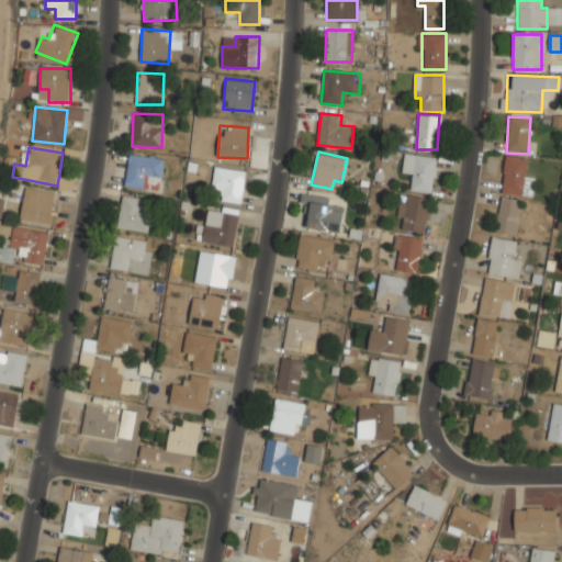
[(158,192),(164,159),(131,153),(124,186),(158,192)]
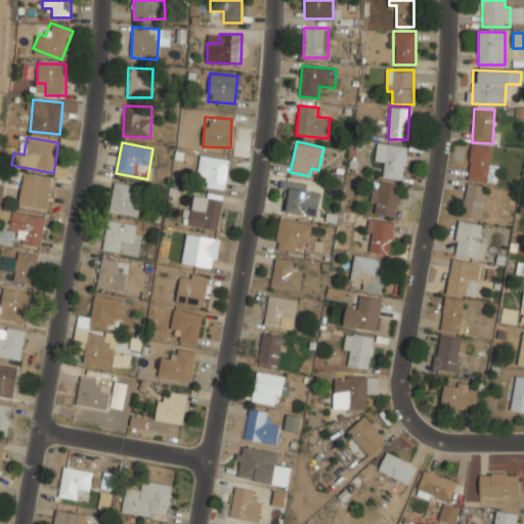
[(375,163),(385,164),(383,176),(401,179),(407,147),(379,142),(375,163)]
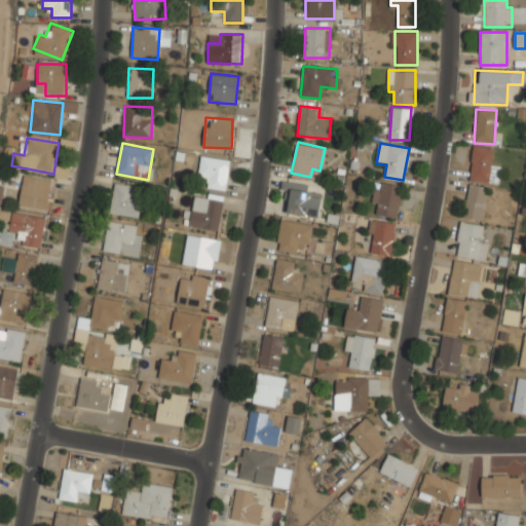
[(492,147),(471,147),(471,182),(492,182),(492,147)]
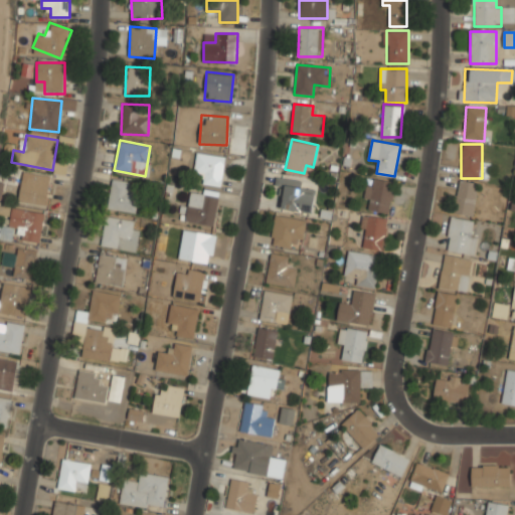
[(204,184),(223,184),(223,155),(195,155),(195,172),(204,172),(204,184)]
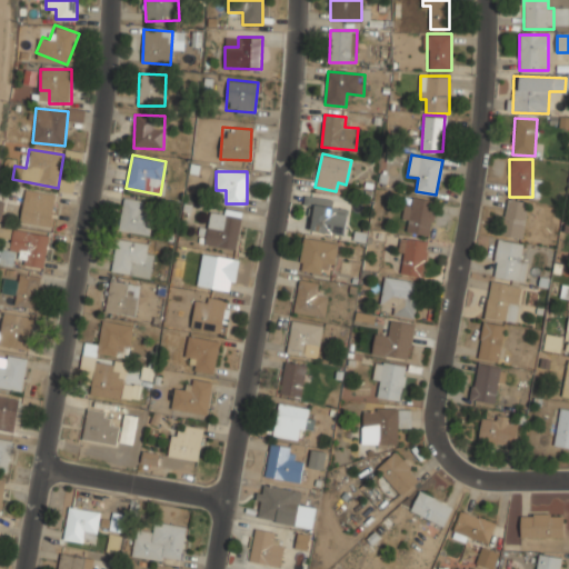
[(56,195),(25,190),(20,222),(51,227),(56,195)]
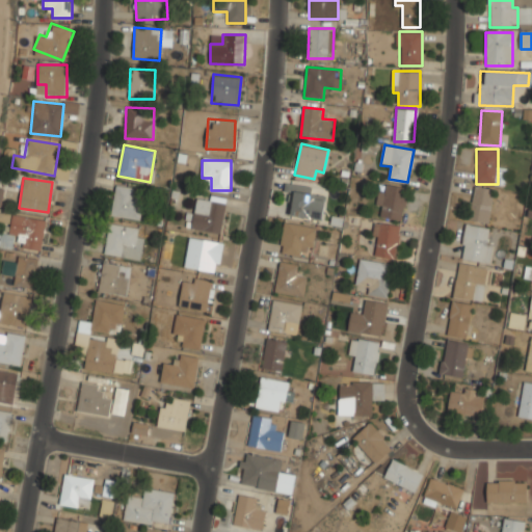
[(291,215),(321,220),(325,196),(314,195),(315,187),(286,183),(285,190),(295,192),(291,215)]
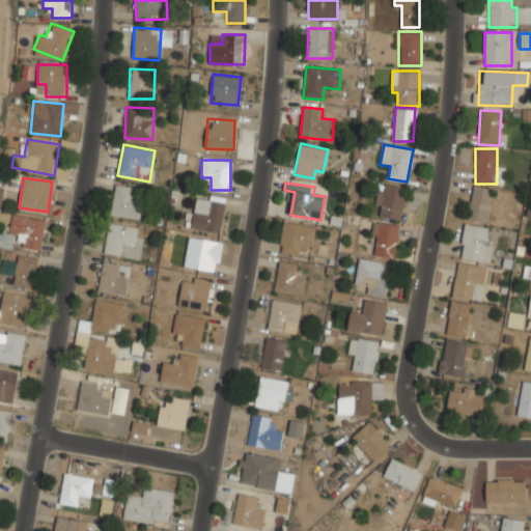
[(380,216),(400,220),(406,187),(381,183),(376,204),(382,205),(380,216)]
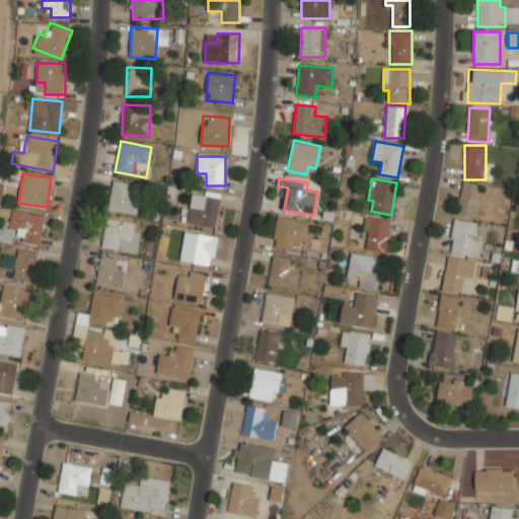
[(136,215),(139,196),(131,194),(132,183),(114,180),(108,211),(136,215)]
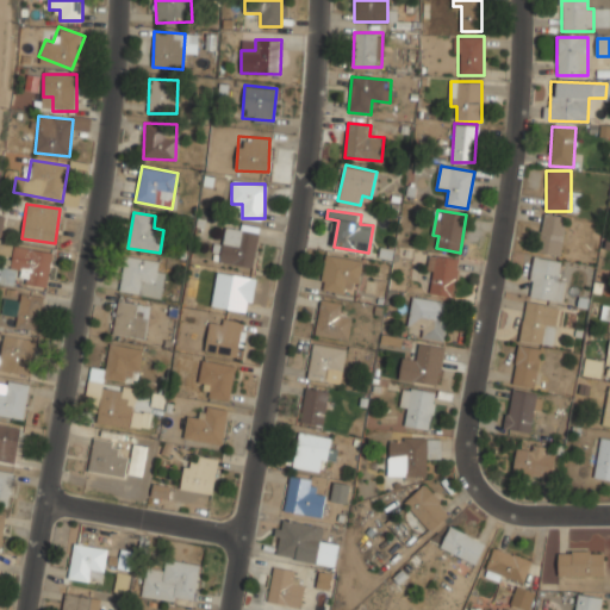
[(559,256),(567,217),(543,212),(535,251),(559,256)]
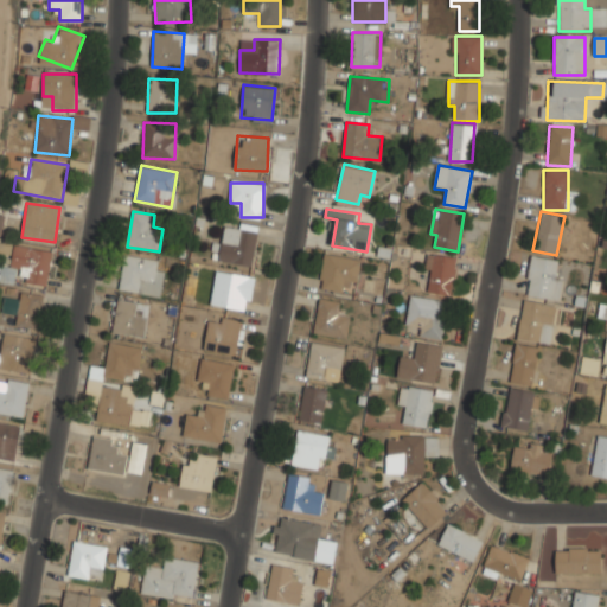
[(251,266),(257,228),(225,222),(222,244),(213,243),(211,259),(251,266)]
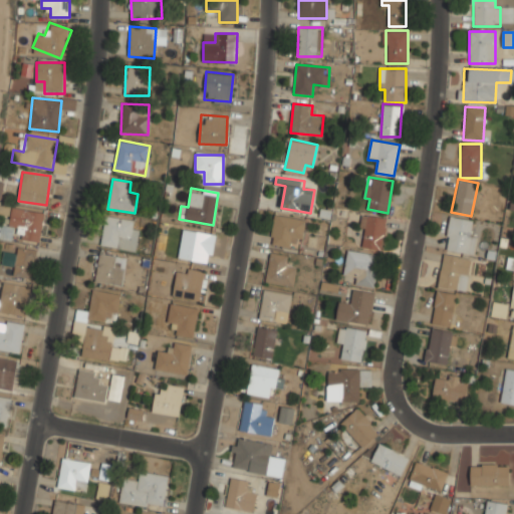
[(39,242),(44,213),(13,207),(9,228),(18,230),(17,238),(39,242)]
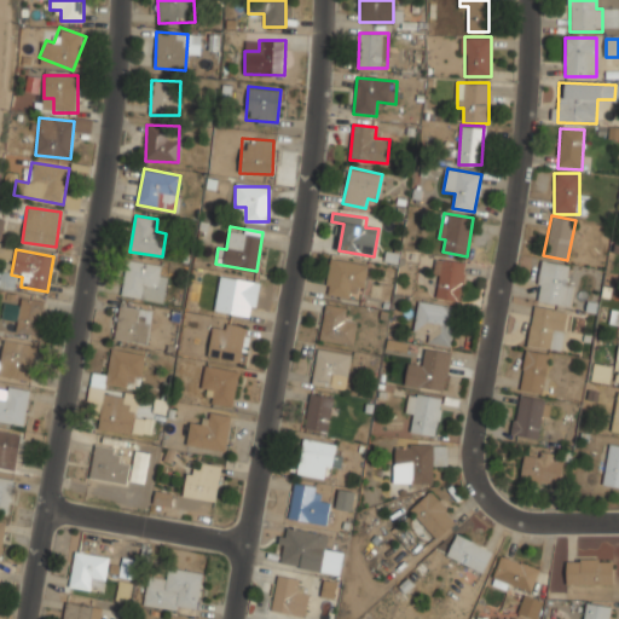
[(351,299),(353,288),(363,289),(368,266),(330,260),(325,294),(351,299)]
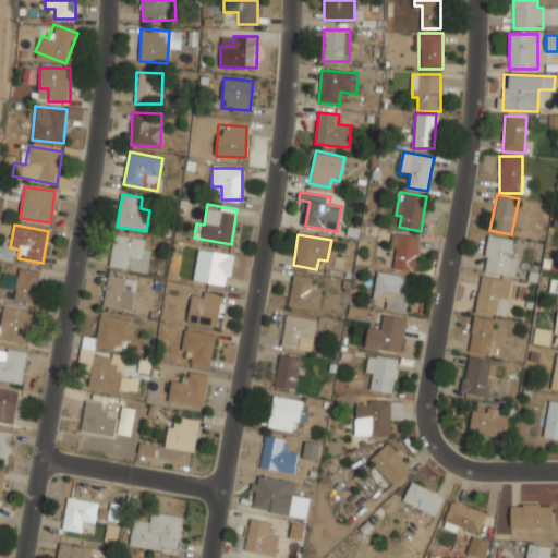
[(152,241),(114,235),(110,268),(147,274),(152,241)]
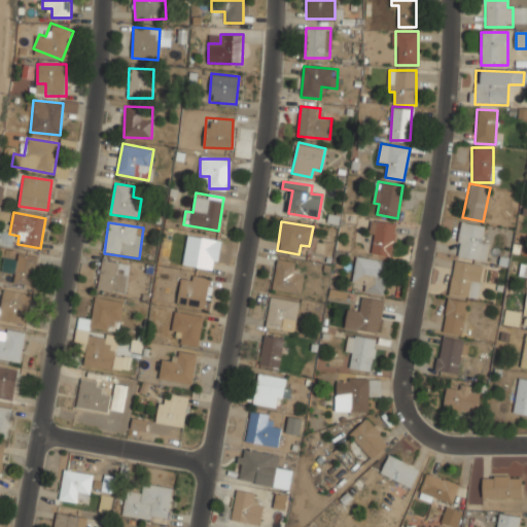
[(393,254),(393,222),(371,222),(371,254),(393,254)]
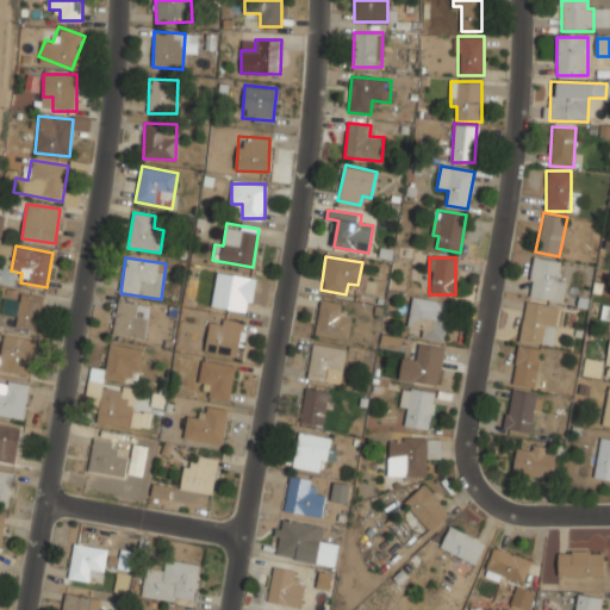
[(535,257),(528,296),(558,300),(566,263),(535,257)]
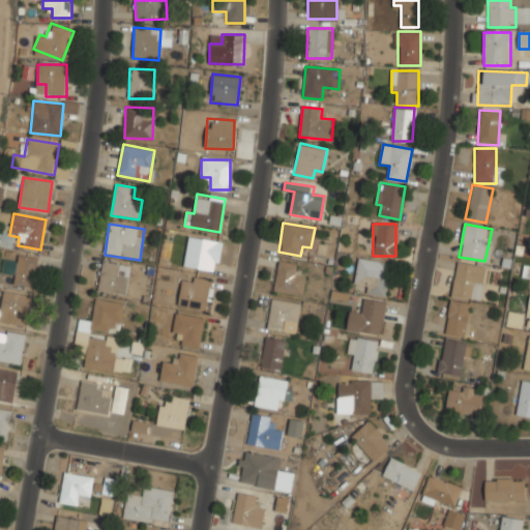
[(183,266),(213,270),(215,263),(219,263),(223,242),(188,236),(183,266)]
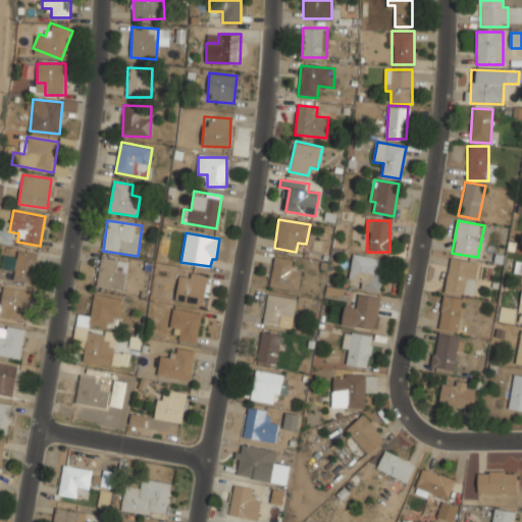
[(39,252),(20,248),(12,278),(31,283),(39,252)]
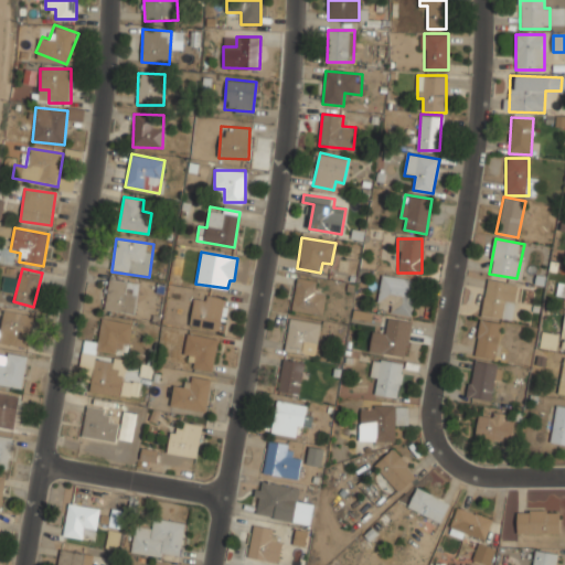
[(416,279),(382,275),(377,308),(412,313),(416,279)]
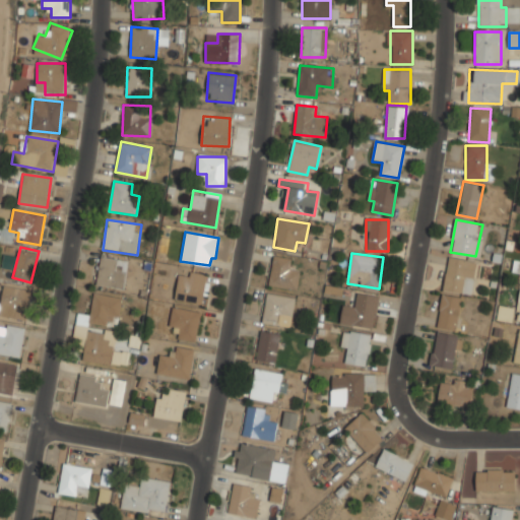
[(290,268),(291,257),(273,255),(269,286),(297,288),(299,269),(290,268)]
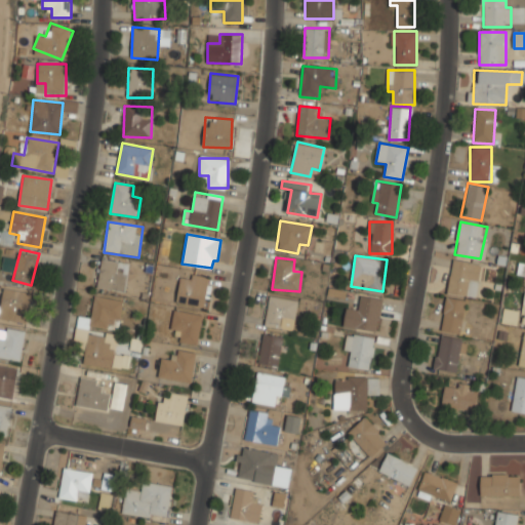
[(119,263),(102,259),(96,288),(124,294),(127,274),(117,272),(119,263)]
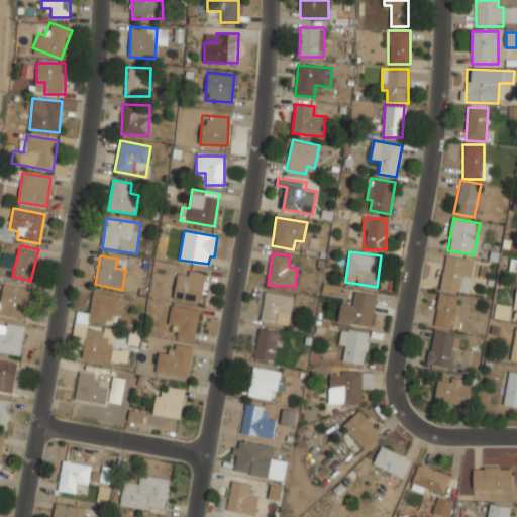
[(474,261),(446,255),(440,288),(468,293),(474,261)]
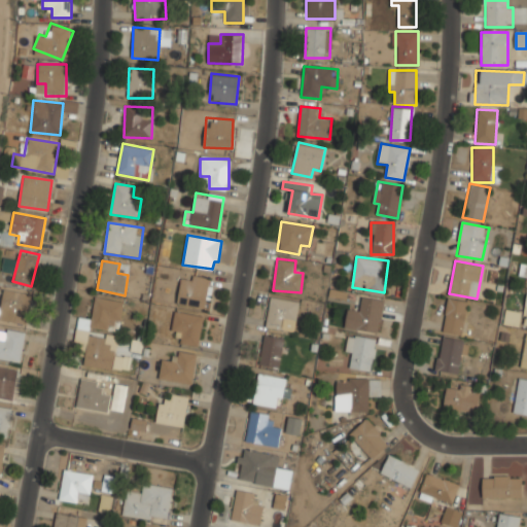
[(205,308),(212,280),(183,273),(176,301),(205,308)]
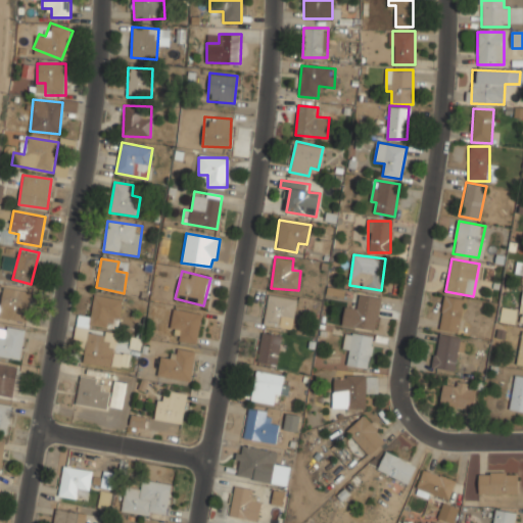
[(0,301),(0,317),(25,322),(31,292),(3,287),(0,301)]
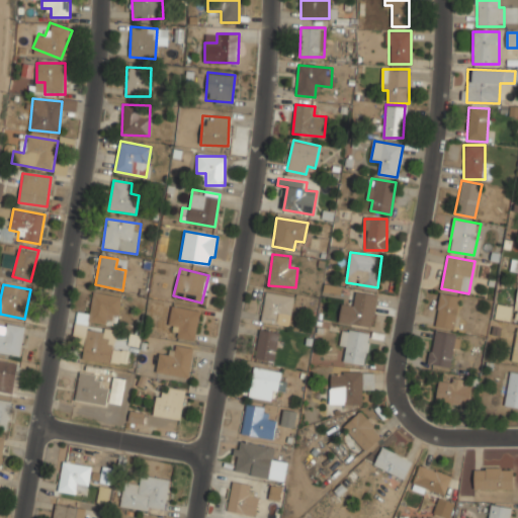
[(289,326),(294,295),(266,290),(261,321),(289,326)]
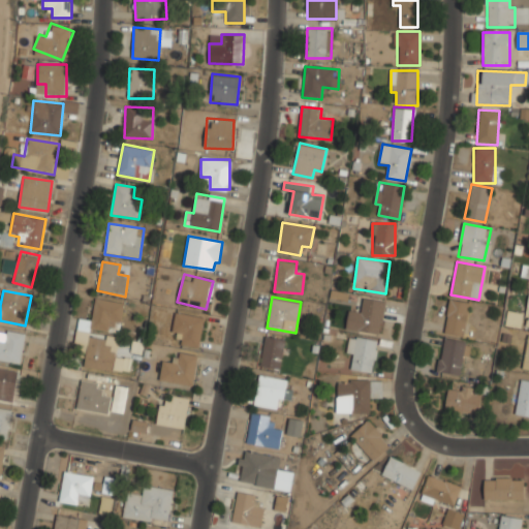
[(346,328),(378,333),(384,301),(363,297),(361,308),(349,306),(346,328)]
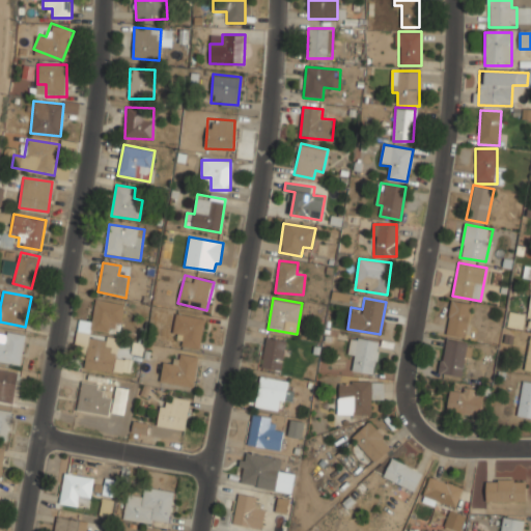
[(447,334),(467,336),(470,303),(450,300),(447,334)]
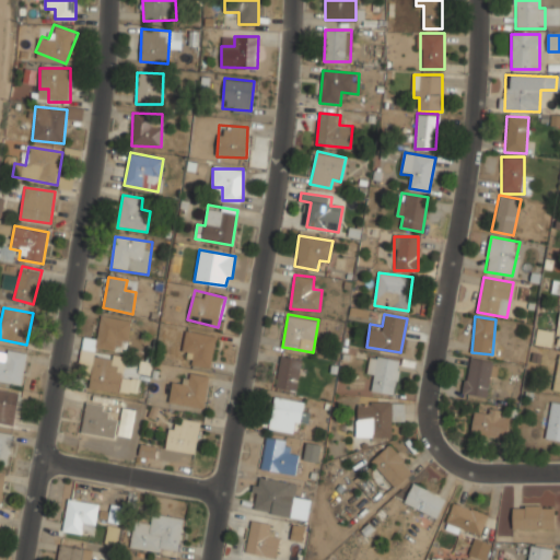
[(95,349),(126,353),(130,322),(101,317),(95,349)]
